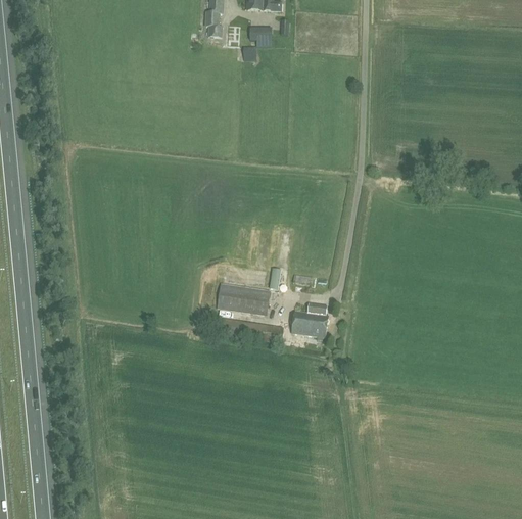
[(208,25),(207,35),(221,35),(221,25),(218,25),(219,11),(222,11),(222,0),(209,0),(208,10),(205,10),(204,24),(208,25)]
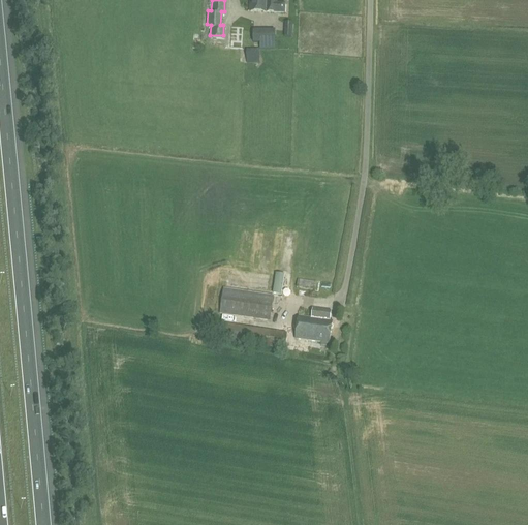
[(283,9),(284,0),(276,0),(249,0),(249,7),(283,9)]
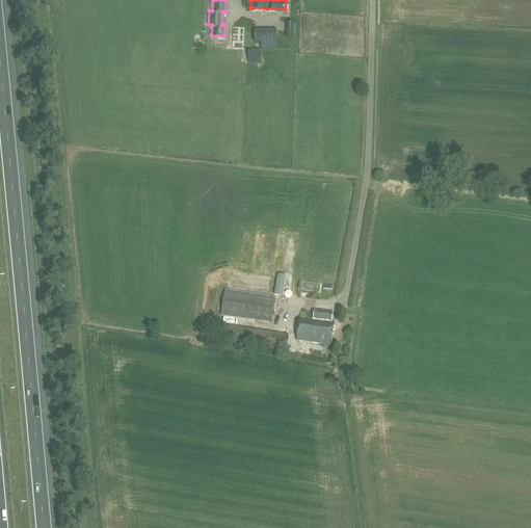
[(285,19),(285,29),(292,29),(293,19),(285,19)]
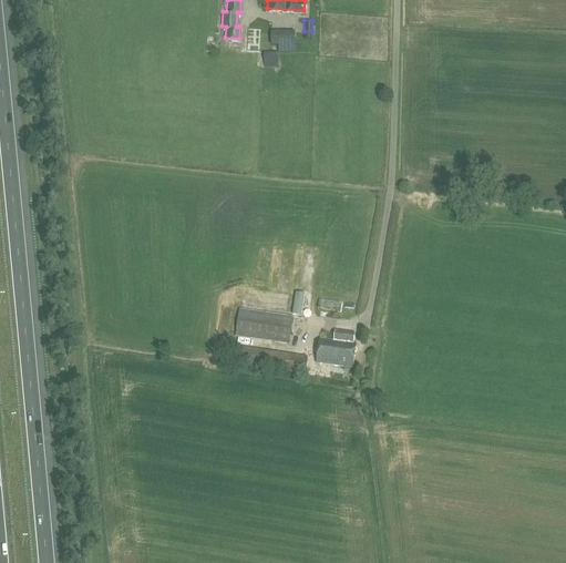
[(271,28),(270,42),(294,42),(294,28),(271,28)]
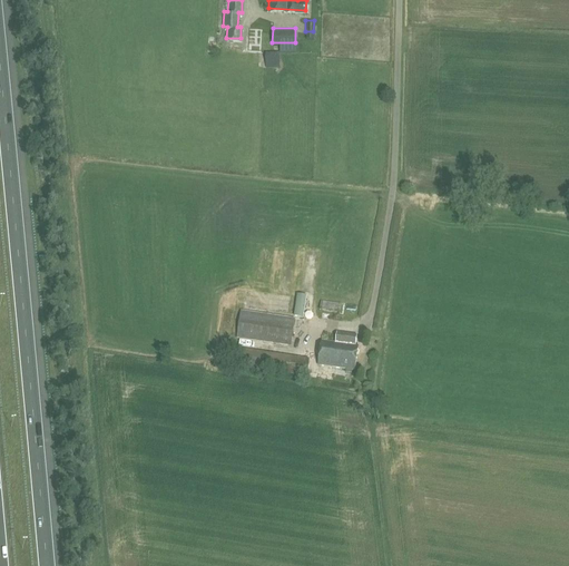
[(265,49),(265,61),(278,61),(278,49),(265,49)]
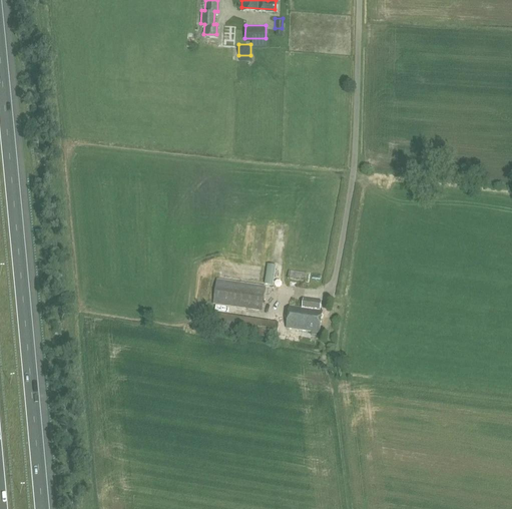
[(288,267),(287,276),(305,278),(306,270),(288,267)]
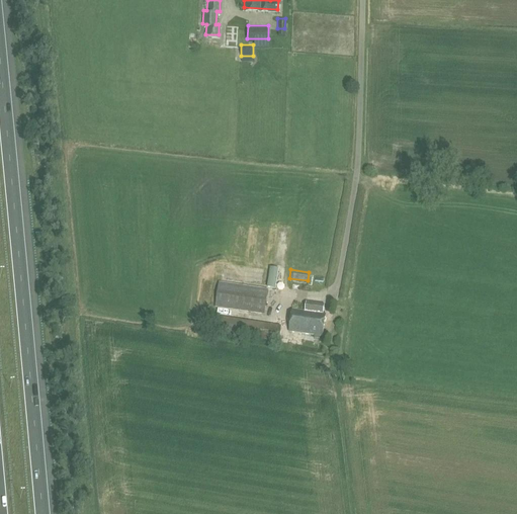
[(263,312),(267,285),(218,278),(213,304),(263,312)]
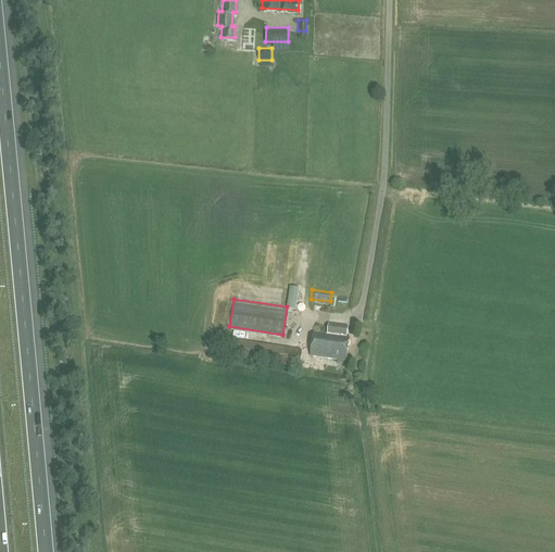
[(337,356),(336,359),(341,359),(342,358),(344,358),(349,334),(344,334),(347,323),(327,321),(326,330),(313,329),(310,352),(337,356)]
